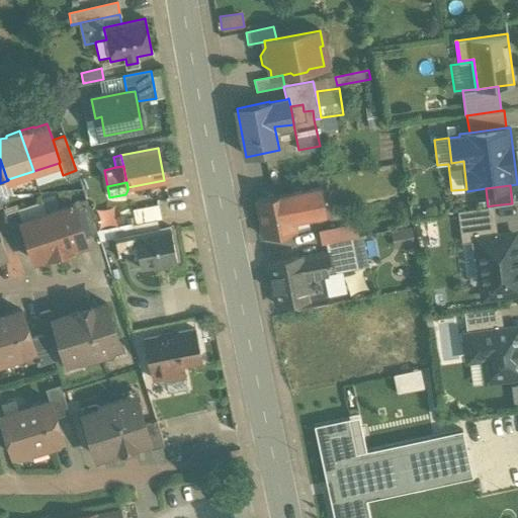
[(288,193),(255,199),(263,237),(295,231),(294,229),(309,226),(307,210),(292,213),(291,209),(307,206),(313,214),(325,212),(320,187),(288,194),(288,193)]
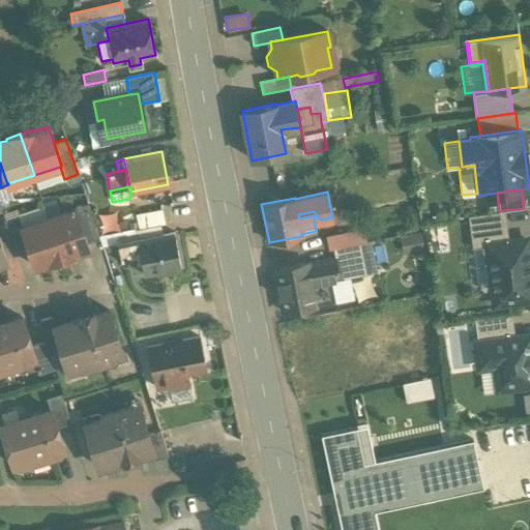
[(88,204),(74,208),(75,209),(76,209),(87,243),(99,239),(98,236),(88,204)]
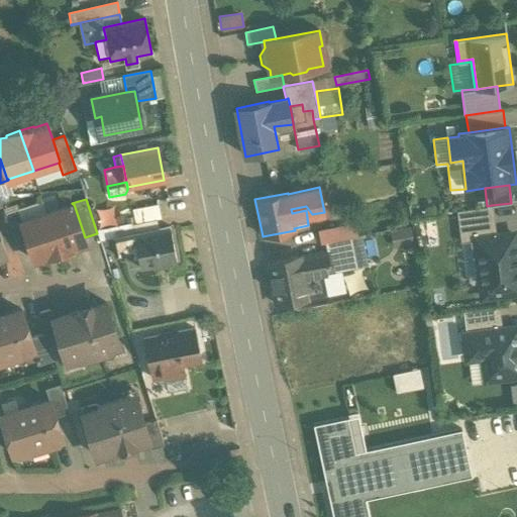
[(73,204),(46,213),(61,252),(74,248),(74,246),(86,242),(85,237),(74,204),(73,204)]
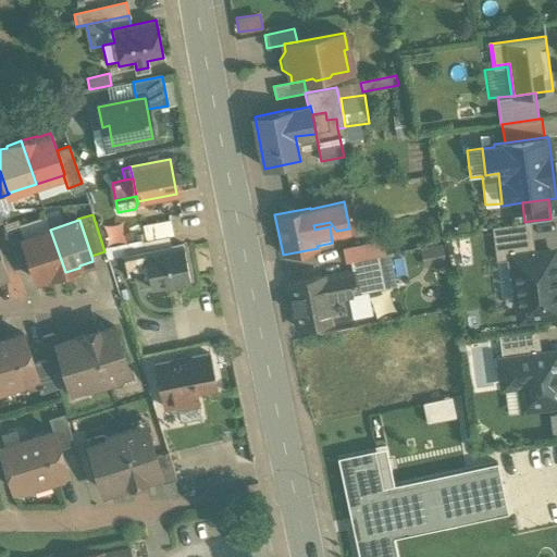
[(524,222),(492,226),(496,260),(511,258),(511,257),(534,254),(530,221),(524,222)]
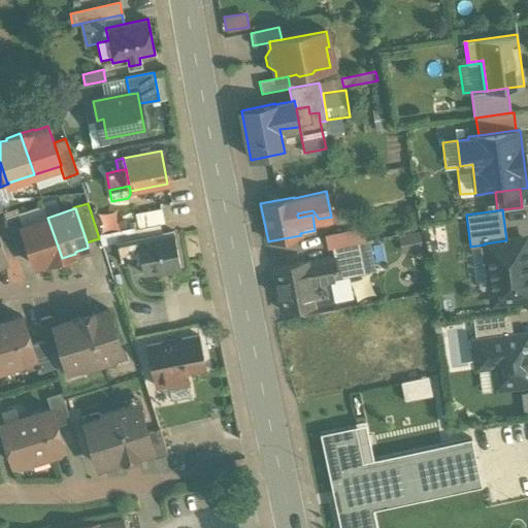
[(22,226),(18,213),(4,218),(17,253),(29,249),(21,226),(22,226)]
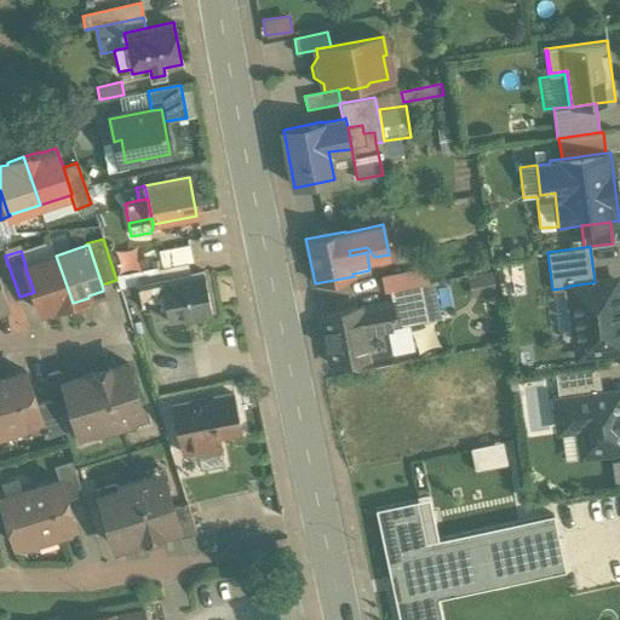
[(26,265),(24,265),(34,292),(40,311),(55,306),(56,309),(73,303),(56,256),(26,265)]
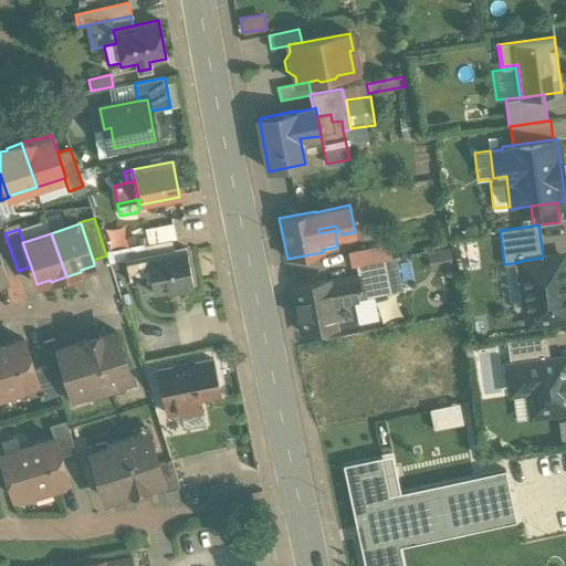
[(171,240),(145,244),(147,255),(174,251),(171,240)]
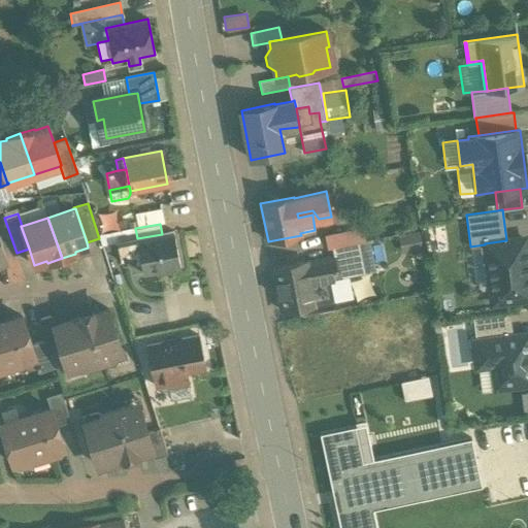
[(135,228),(98,235),(99,238),(102,246),(116,243),(116,242),(137,238),(135,228)]
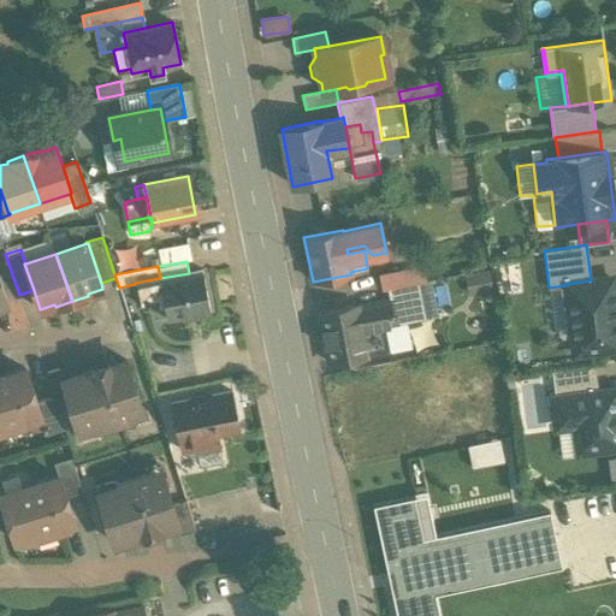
[(466,270),(468,294),(492,291),(489,267),(466,270)]
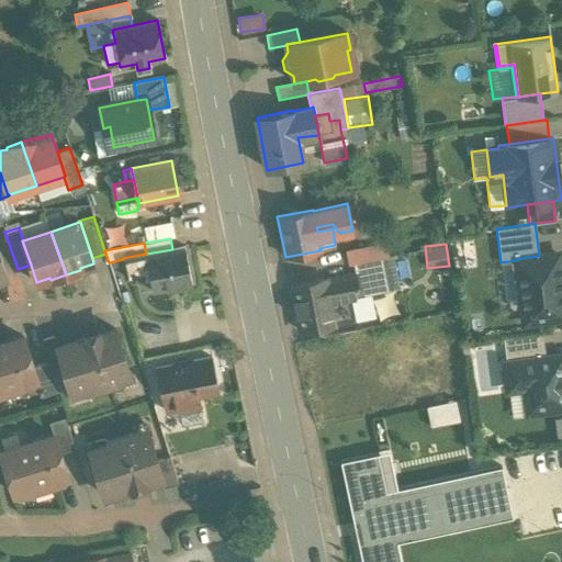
[(146,254),(123,258),(123,259),(127,278),(144,276),(145,281),(150,280),(153,291),(191,283),(191,280),(195,279),(192,267),(189,268),(184,246),(172,249),(146,254)]
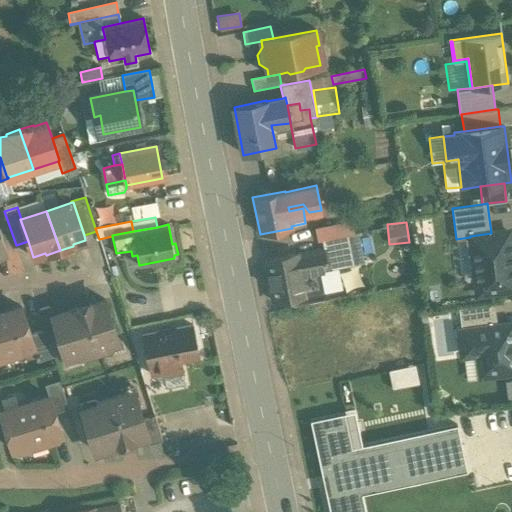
[(336,224),(315,228),(317,241),(321,240),(338,237),(336,224)]
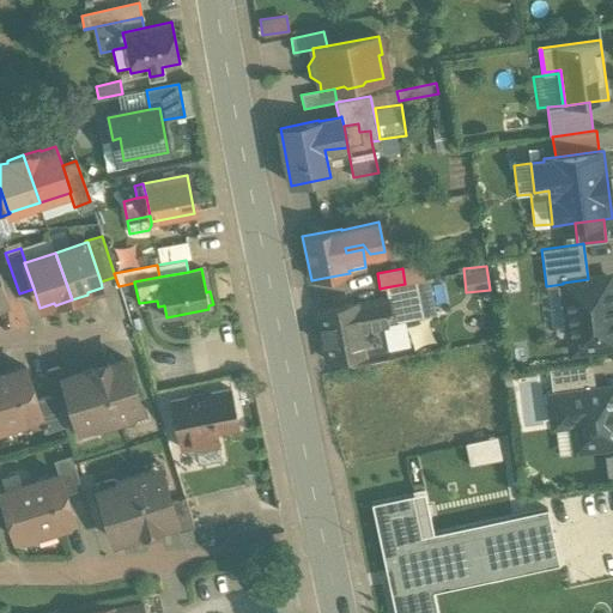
[(588,279),(563,283),(563,284),(569,326),(572,350),(612,344),(612,313),(608,277),(588,279)]
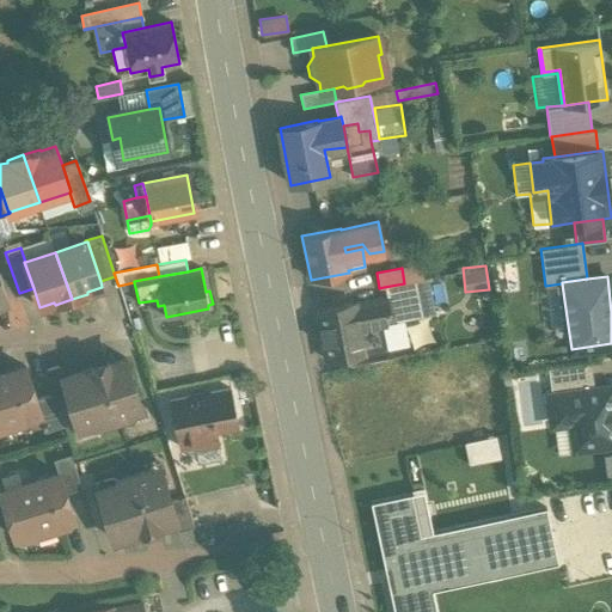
[(404,283),(384,287),(386,298),(387,298),(393,323),(417,318),(410,282),(404,283)]
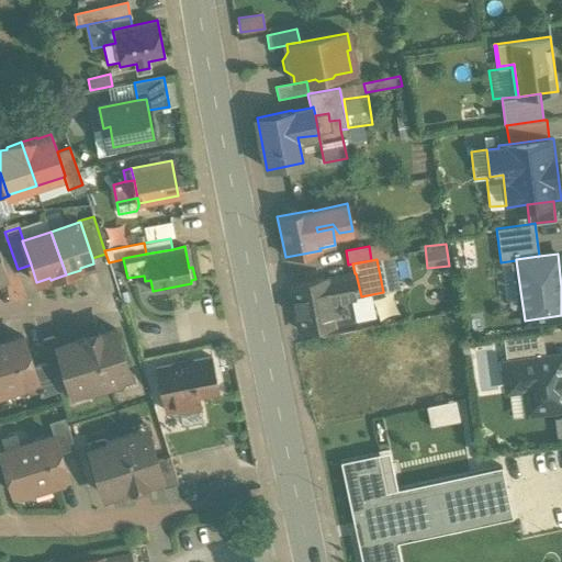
[(521,299),(516,260),(501,262),(505,301),(521,299)]
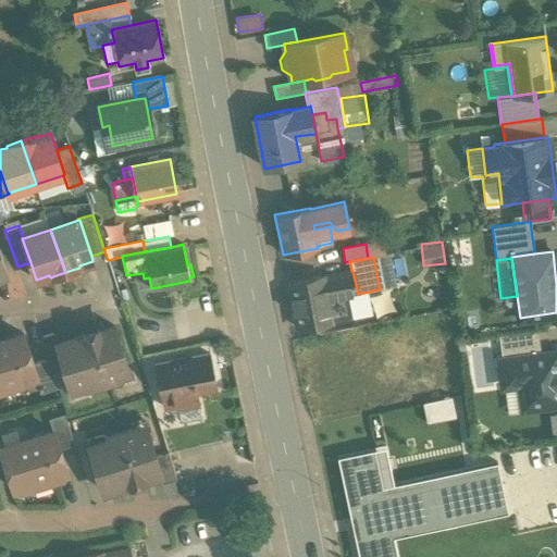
[(351,271),(288,284),(297,329),(353,318),(348,296),(358,294),(353,271),(351,271)]
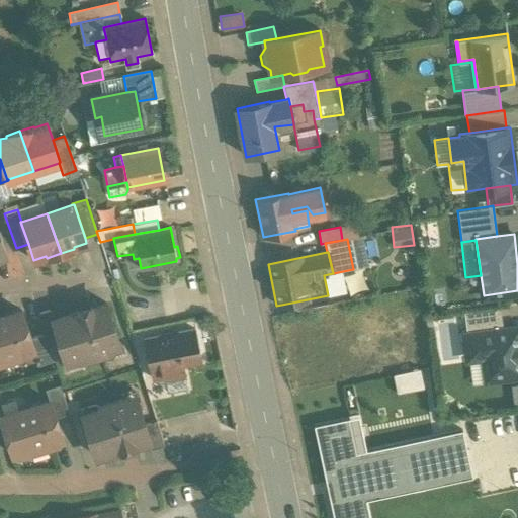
[(88,307),(79,310),(77,309),(77,308),(75,309),(76,311),(68,314),(68,315),(54,319),(53,320),(57,334),(65,360),(80,355),(85,358),(110,350),(113,345),(119,343),(106,303),(92,307),(91,304),(89,305),(88,307)]
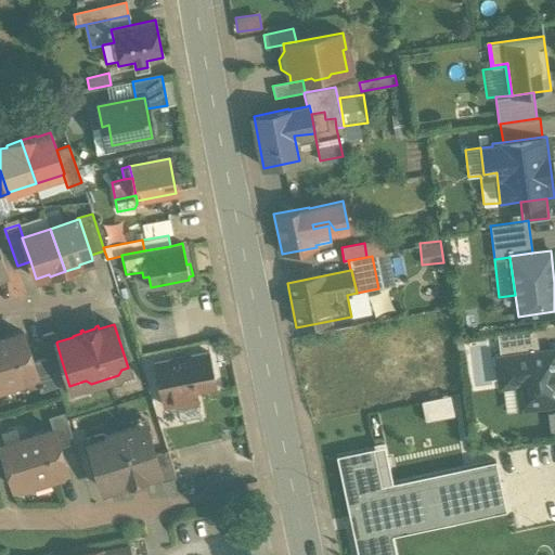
[(536,327),(497,333),(500,359),(539,353),(536,327)]
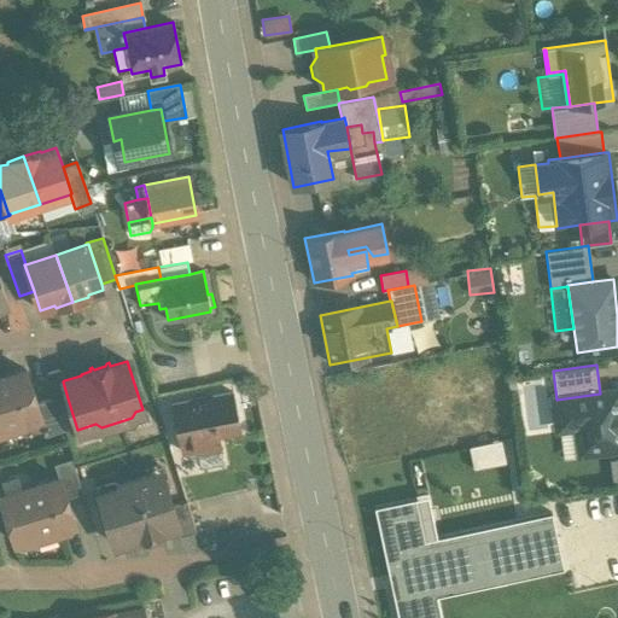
[(59,368),(45,373),(52,397),(54,403),(68,398),(63,382),(64,380),(59,368)]
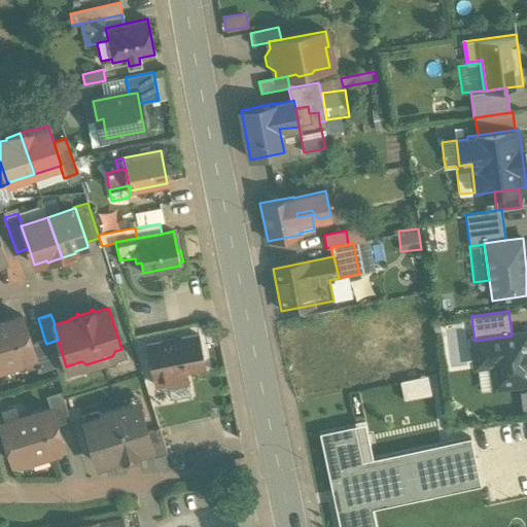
[(22,315),(0,321),(0,367),(1,367),(4,362),(13,359),(18,362),(29,359),(30,356),(33,355),(34,355),(31,343),(22,315)]
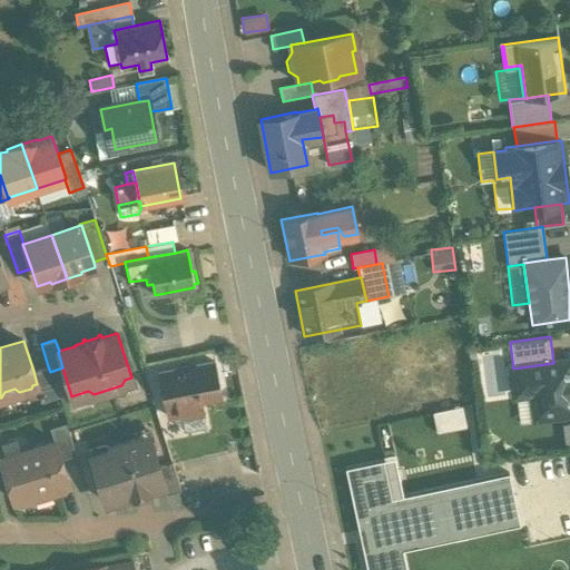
[(513,369),(512,369),(516,393),(533,391),(537,415),(569,411),(569,366),(569,361),(553,363),(513,369)]
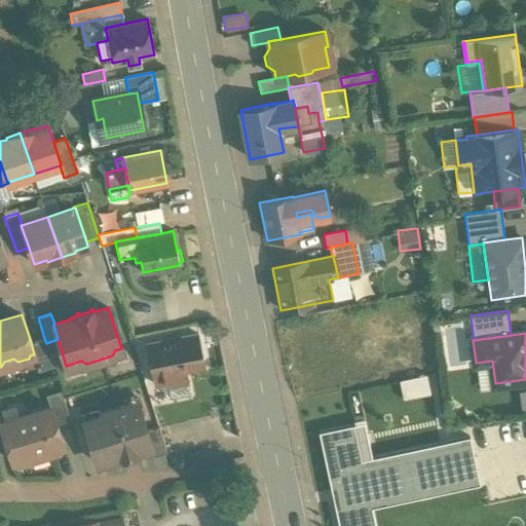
[(197,334),(145,344),(154,384),(187,378),(186,370),(204,367),(197,334)]
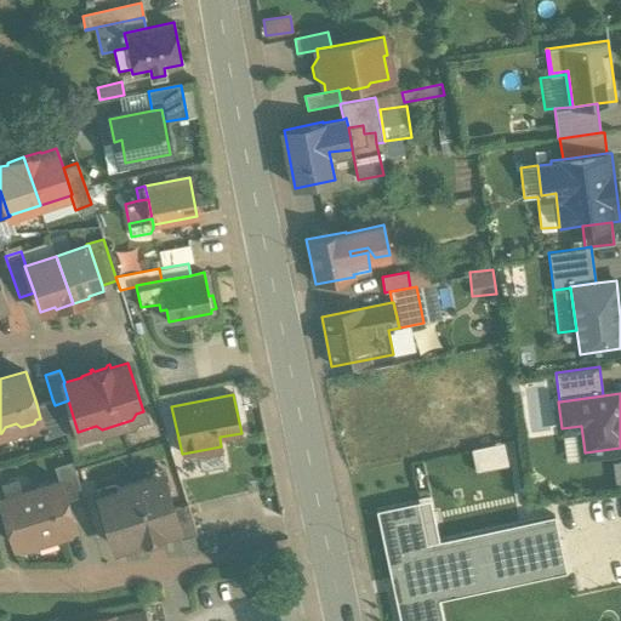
[(52,399),(36,404),(40,419),(39,419),(45,437),(63,431),(55,405),(52,399)]
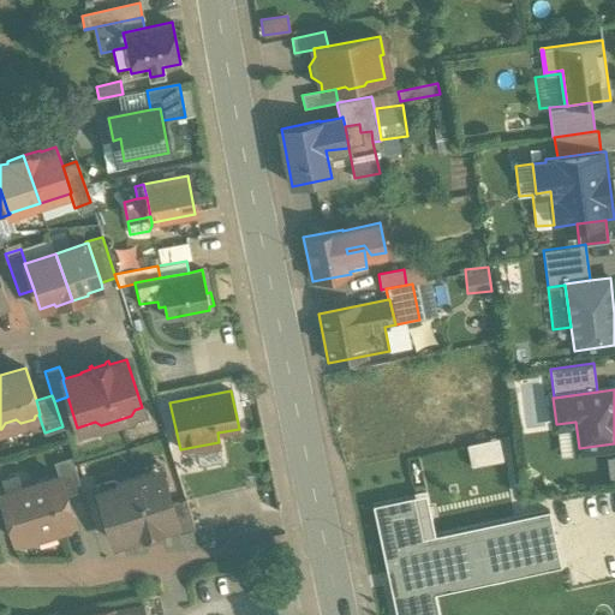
[(499,439),(489,440),(494,464),(503,461),(499,439)]
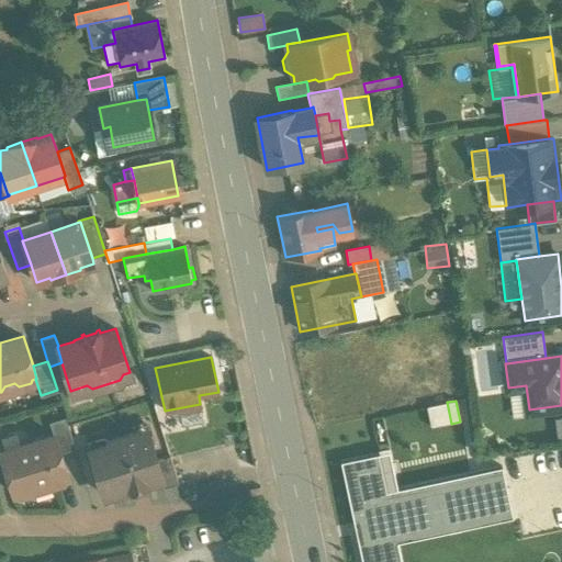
[(447,402),(426,407),(430,428),(451,424),(447,402)]
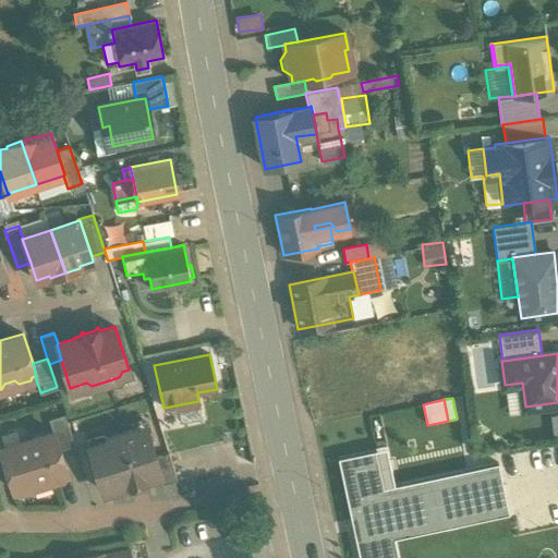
[(65,414),(48,420),(52,433),(53,433),(60,450),(74,446),(65,414)]
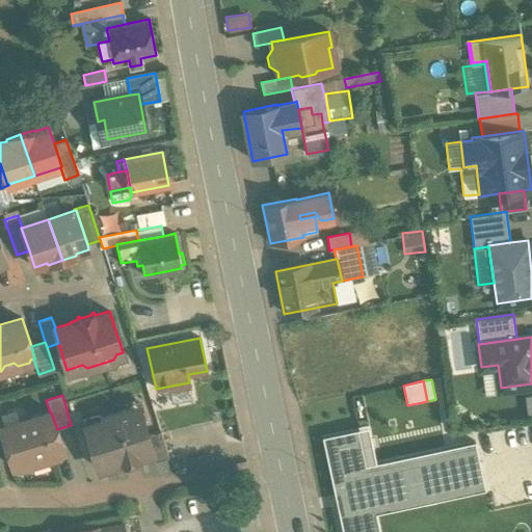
[(129,408),(102,417),(100,422),(84,426),(98,468),(113,463),(114,464),(123,461),(124,463),(125,463),(126,460),(136,457),(138,458),(138,459),(139,458),(138,455),(152,451),(153,451),(149,435),(140,408),(134,410),(129,408)]
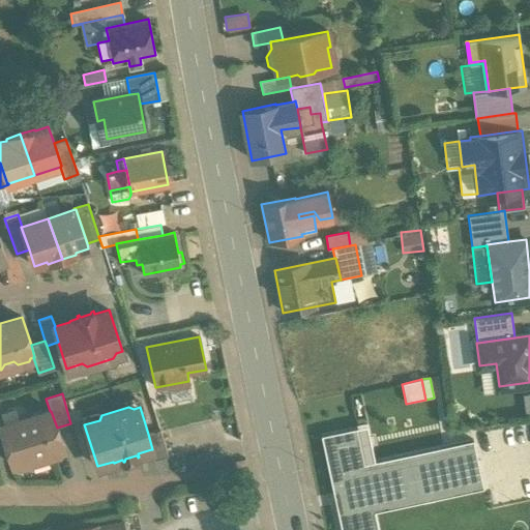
[(0,427),(0,434),(3,445),(10,465),(13,464),(17,465),(28,462),(30,458),(43,453),(47,455),(58,452),(59,449),(63,448),(57,428),(51,411),(50,411),(0,427)]
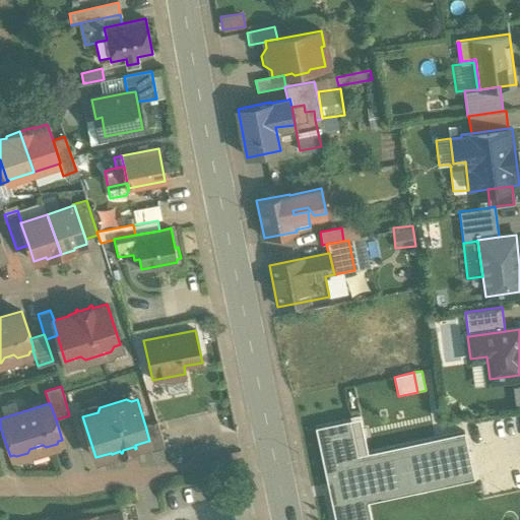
[(360,417),(349,419),(350,423),(345,423),(352,456),(356,455),(358,459),(463,437),(462,432),(434,439),(368,452),(360,417)]
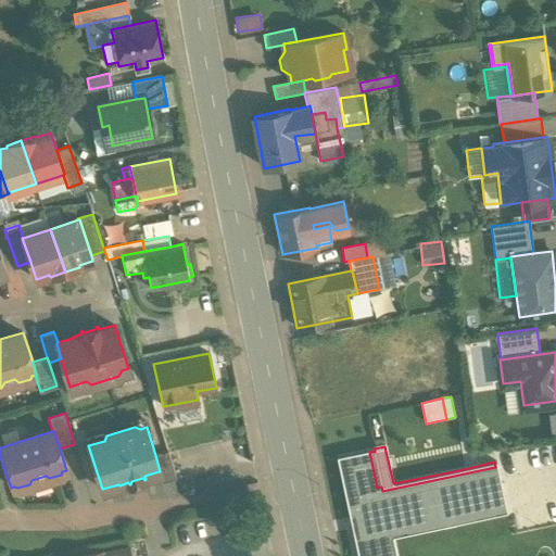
[(392,555),(388,538),(392,536),(392,532),(504,508),(505,513),(507,512),(496,462),(494,462),(495,467),(382,491),(381,487),(377,488),(369,452),(375,452),(374,449),(337,457),(350,516),(354,515),(363,555),(392,555)]
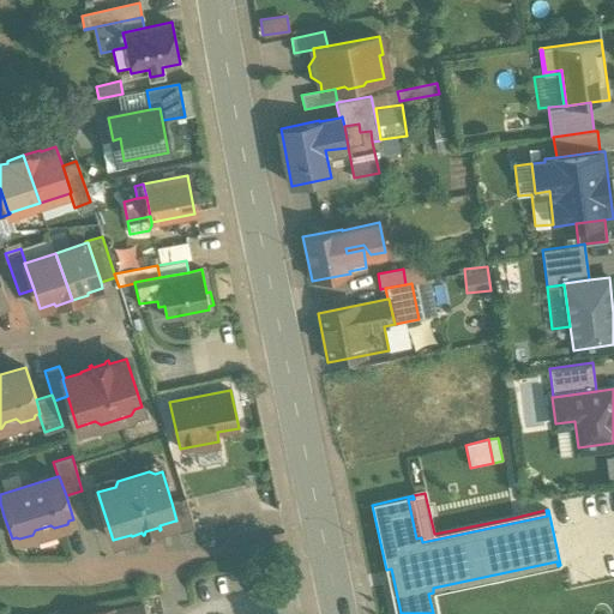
[(185,498),(172,503),(176,521),(175,521),(179,533),(194,528),(185,498)]
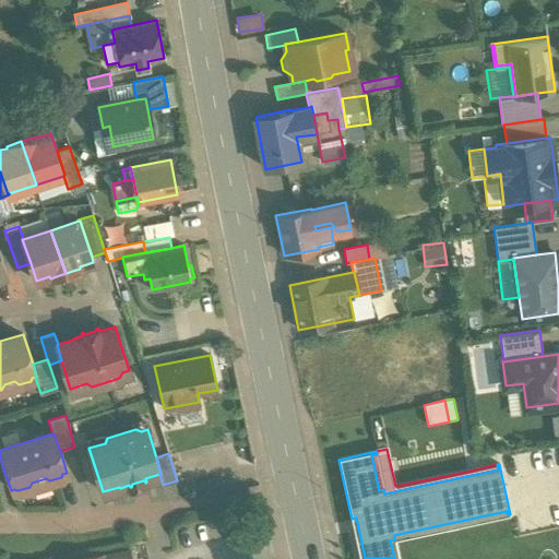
[(92,556),(73,558),(132,558),(130,548),(105,554),(105,552),(92,556)]
